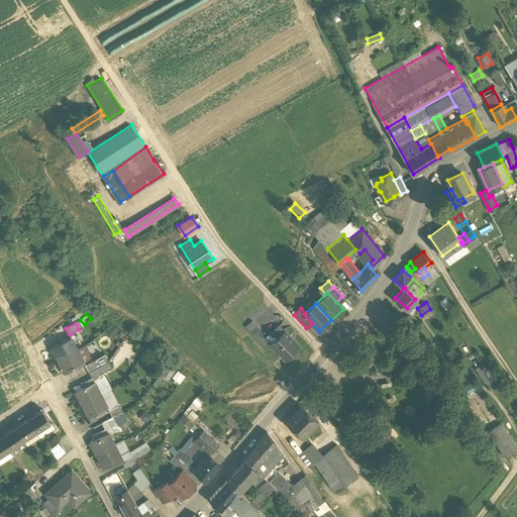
[(260,346),(268,339),(252,323),(244,330),(260,346)]
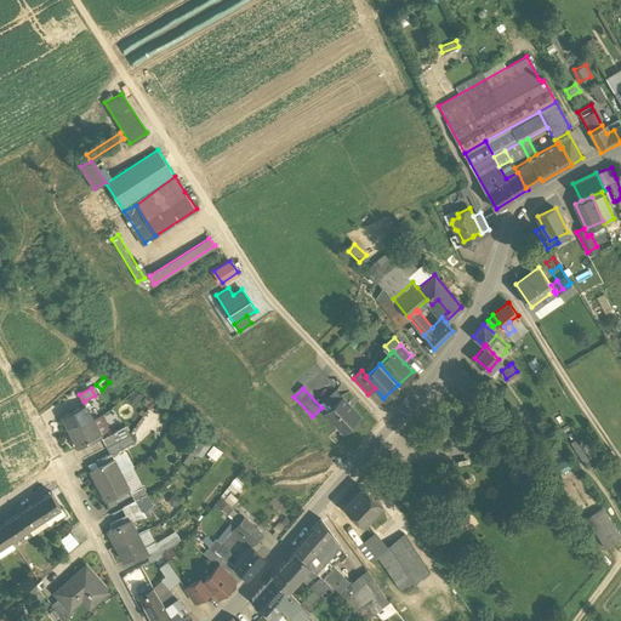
[(335,389),(319,405),(322,408),(325,411),(341,396),(335,389)]
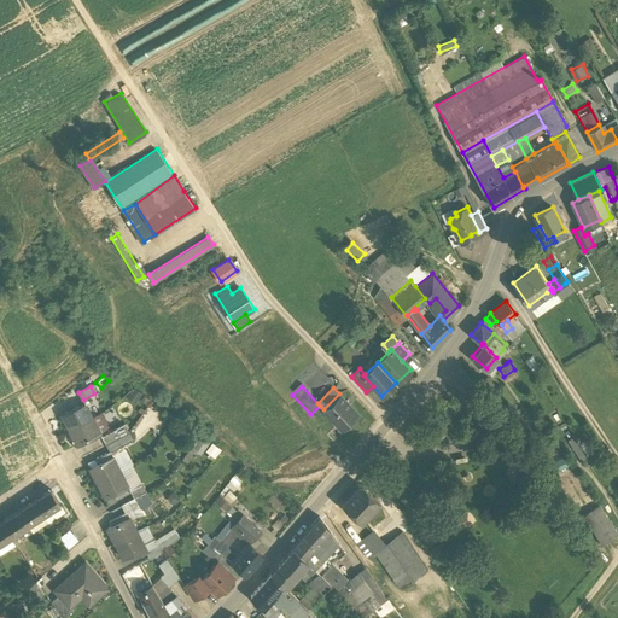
[(359,414),(339,394),(324,409),(342,430),(359,414)]
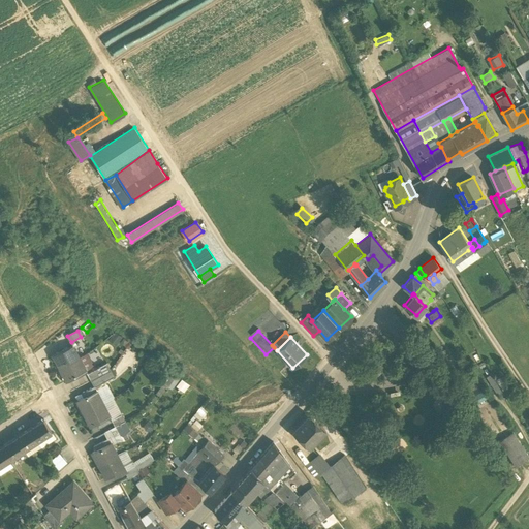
[(73,345),(54,355),(61,368),(80,358),(73,345)]
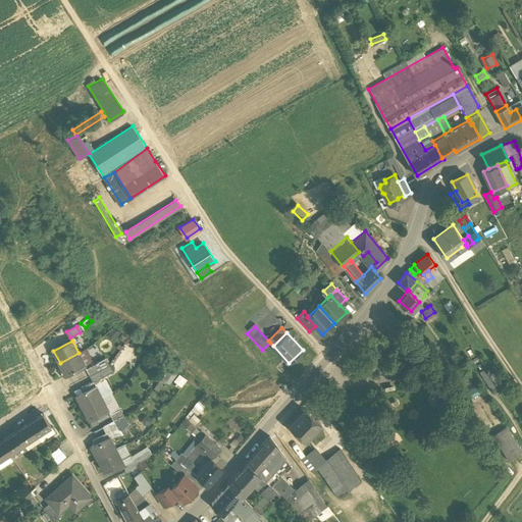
[(79,353),(60,363),(66,375),(86,366),(79,353)]
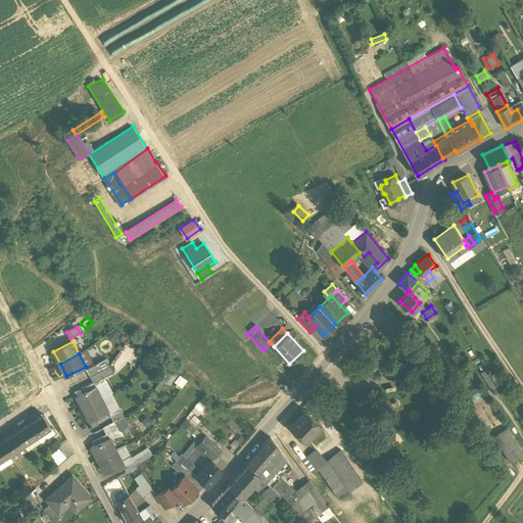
[(97,365),(87,370),(91,376),(100,371),(97,365)]
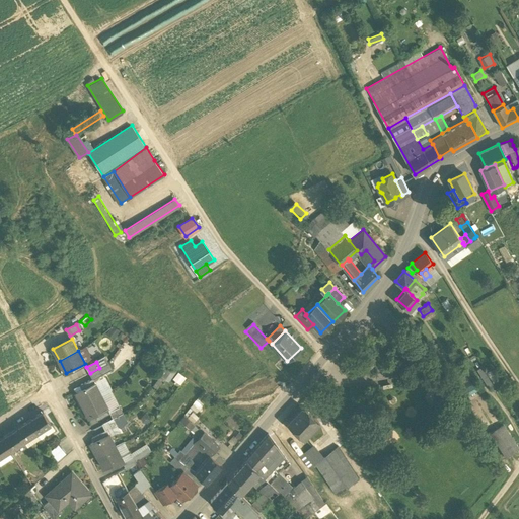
[(108,363),(99,368),(102,374),(112,370),(108,363)]
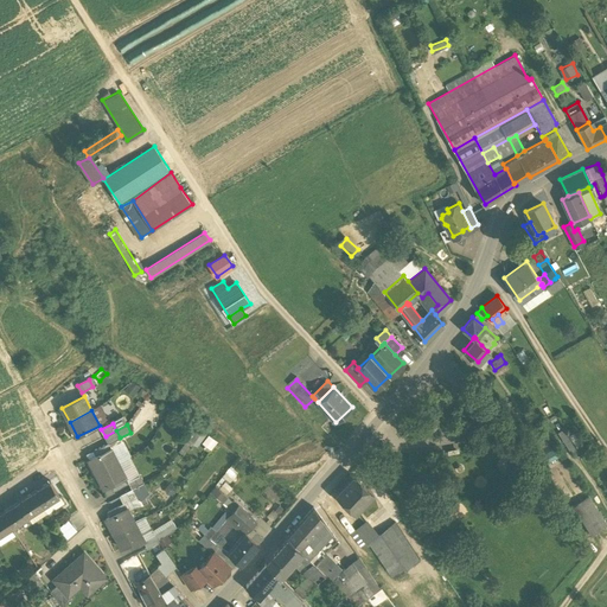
[(197,427),(189,440),(198,446),(206,433),(197,427)]
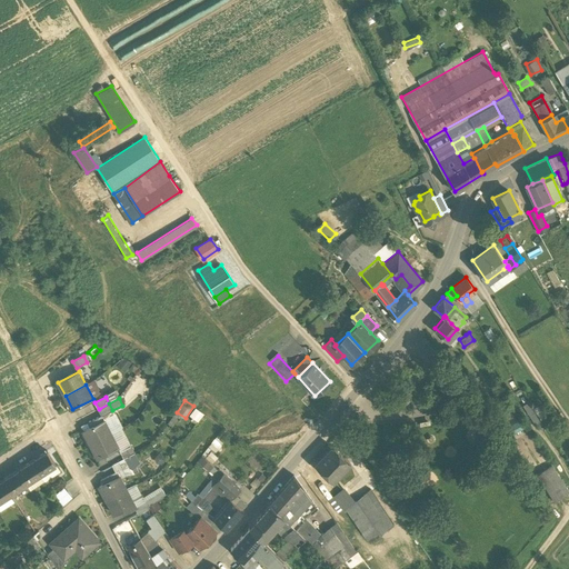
[(109,403),(99,409),(102,416),(112,410),(109,403)]
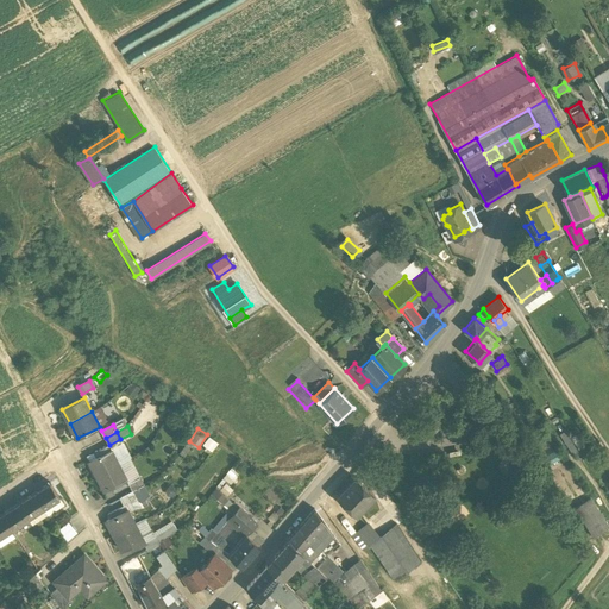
[(203,446),(213,451),(218,440),(207,435),(203,446)]
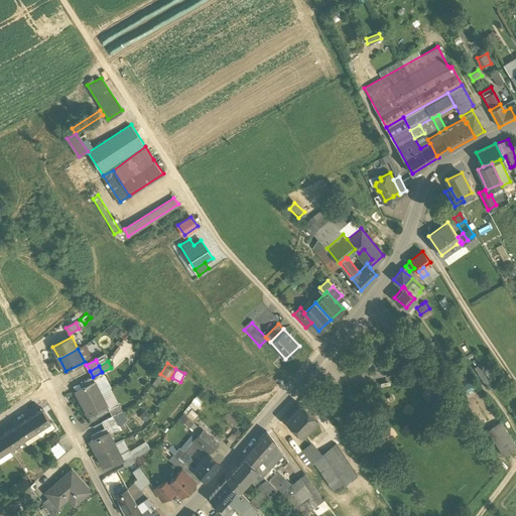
[(92,382),(90,378),(81,383),(83,387),(92,382)]
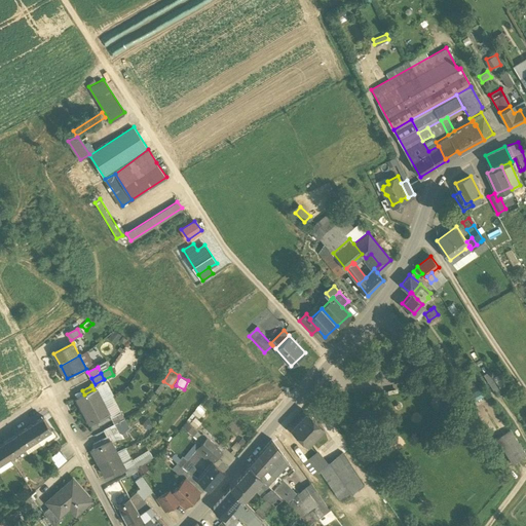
[(84,395),(77,398),(83,411),(103,401),(97,388),(94,389),(84,395)]
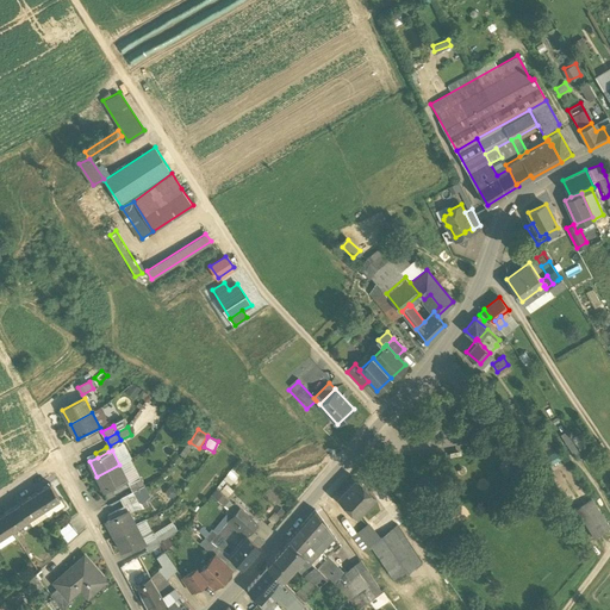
[(119,465),(97,477),(105,491),(126,480),(119,465)]
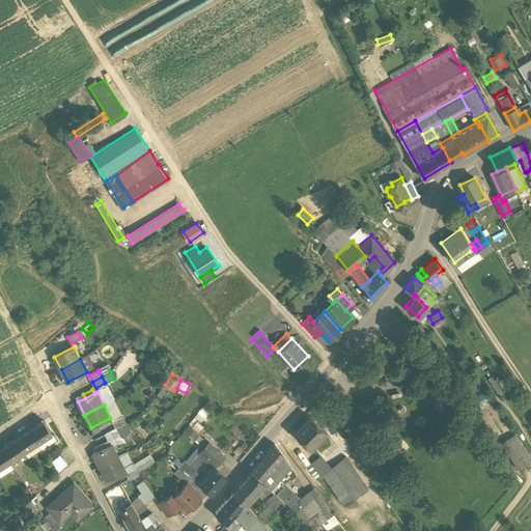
[(506,414),(493,414),(493,438),(507,438),(506,414)]
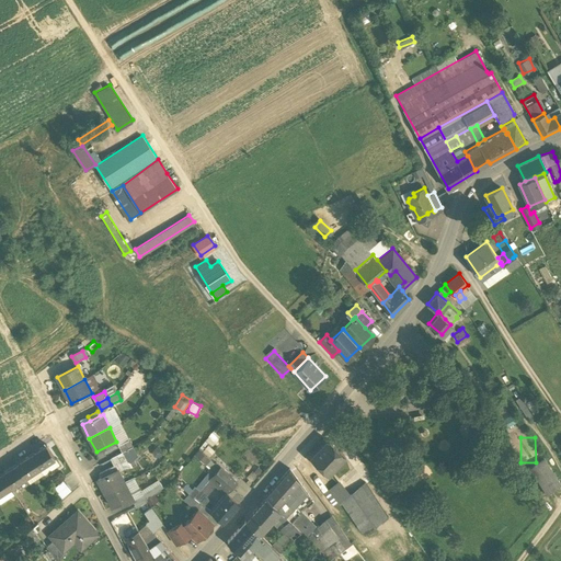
[(128,439),(118,445),(122,451),(133,446),(128,439)]
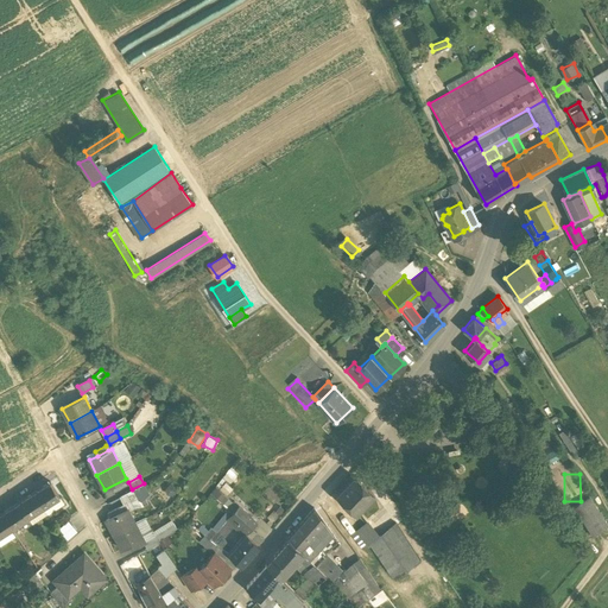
[(355,476),(337,495),(354,513),(373,494),(355,476)]
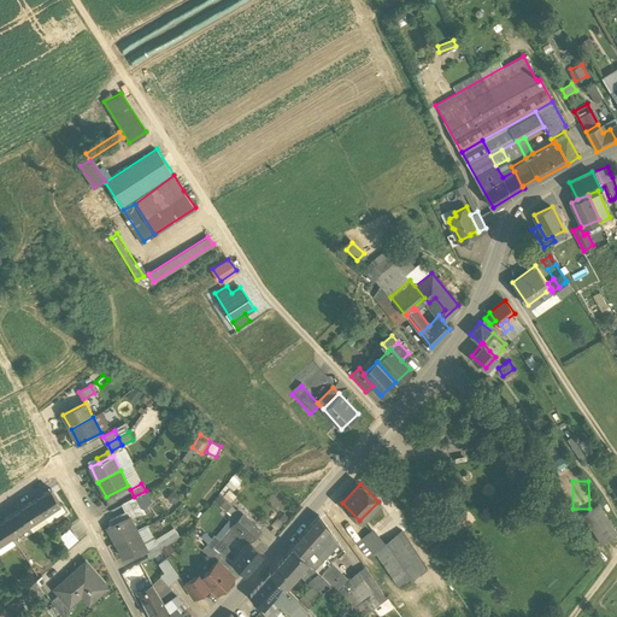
[(60,503),(51,488),(34,499),(45,513),(60,503)]
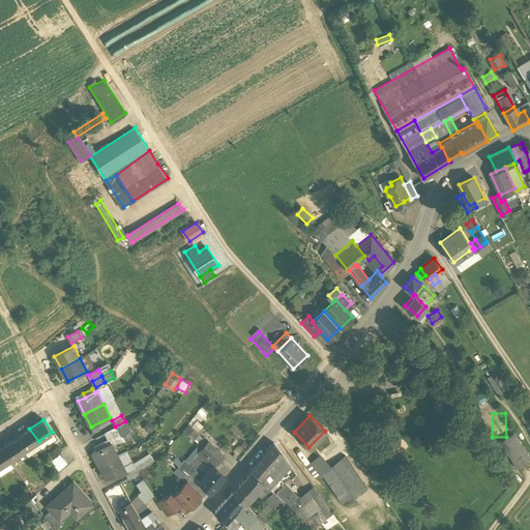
[(125,421),(115,427),(119,435),(110,440),(112,443),(113,444),(118,441),(130,431),(125,421)]
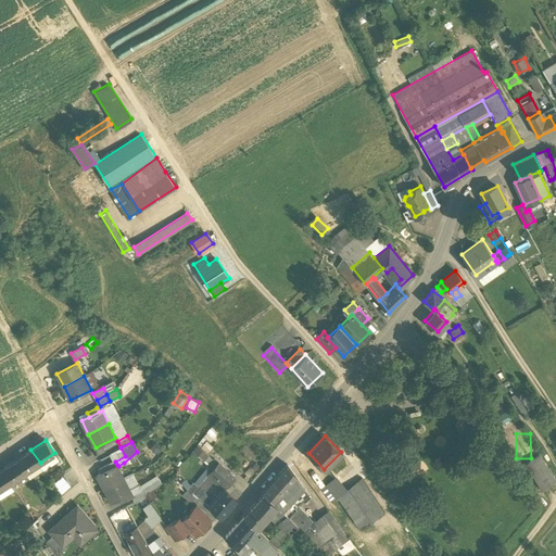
[(121,447),(111,454),(114,460),(114,463),(115,462),(125,456),(121,447)]
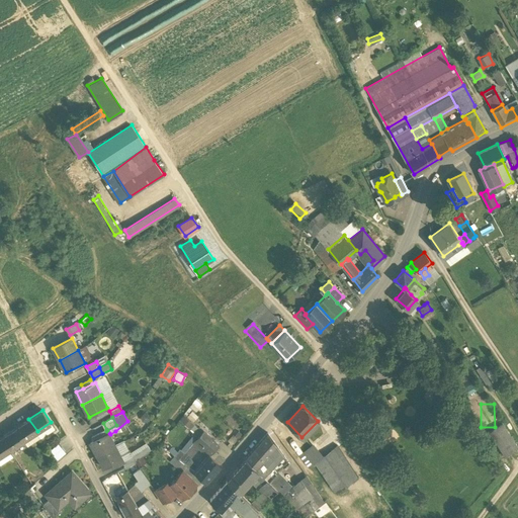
[(37,431),(28,419),(15,428),(23,440),(37,431)]
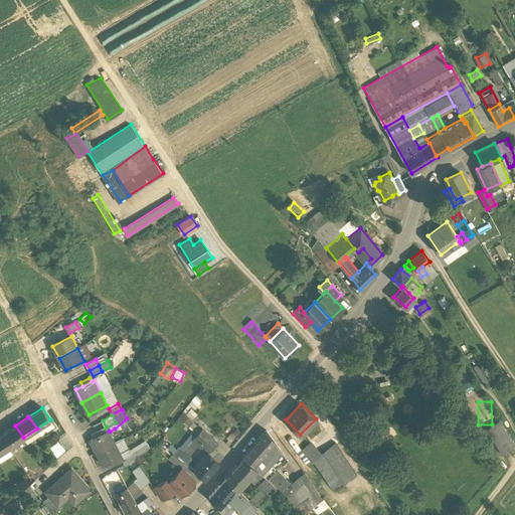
[(514,443),(501,421),(489,430),(504,452),(514,445),(514,443)]
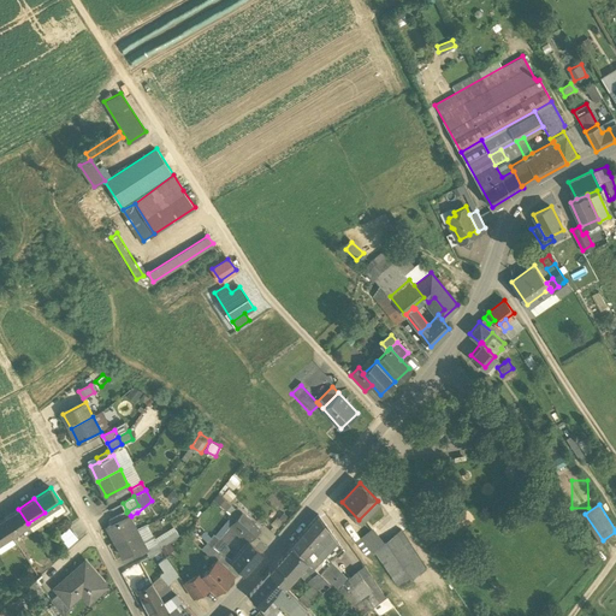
[(28,525),(18,510),(3,520),(12,535),(28,525)]
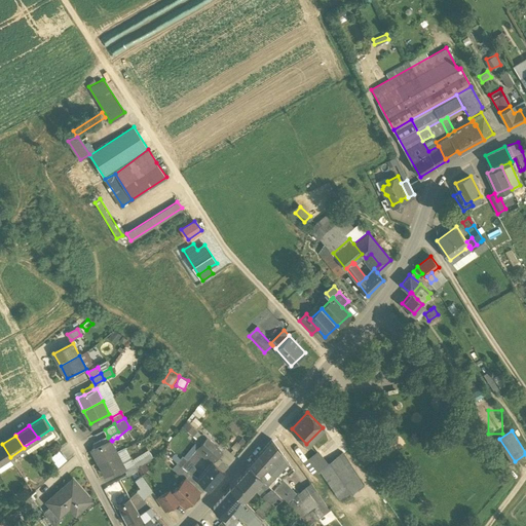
[(109,437),(108,438),(108,436),(99,441),(101,445),(111,440),(109,437)]
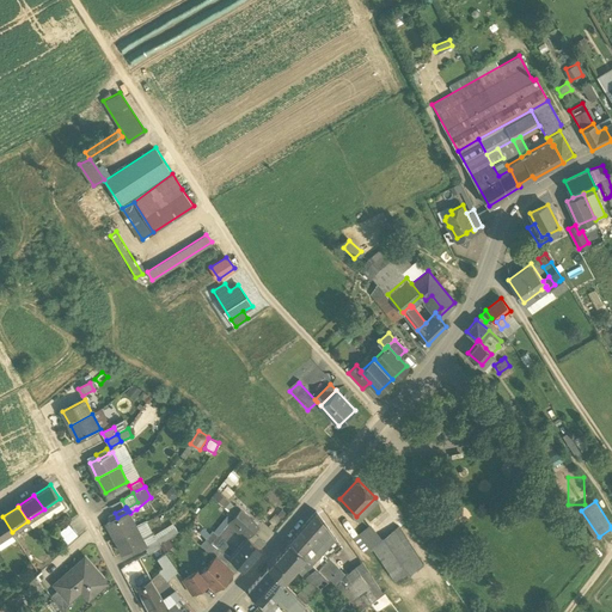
[(258,526),(240,509),(232,518),(251,534),(258,526)]
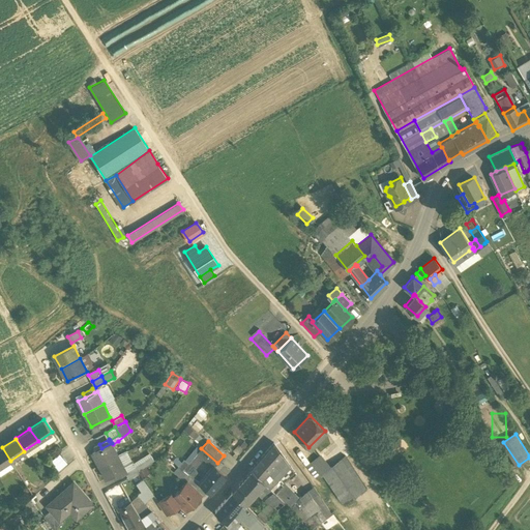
[(101,448),(92,453),(98,466),(118,455),(113,444),(112,443),(101,448)]
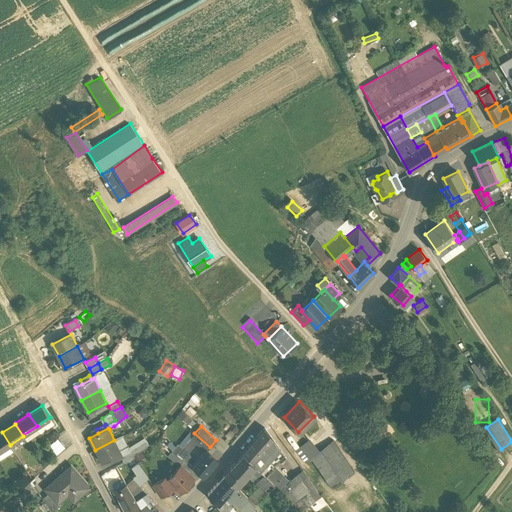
[(264,428),(242,453),(242,454),(252,463),(253,462),(262,470),(281,451),(264,428)]
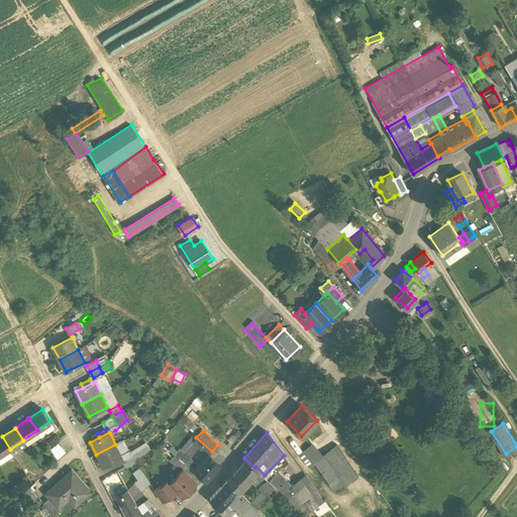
[(10,449),(2,436),(0,437),(0,455),(9,450),(10,449)]
